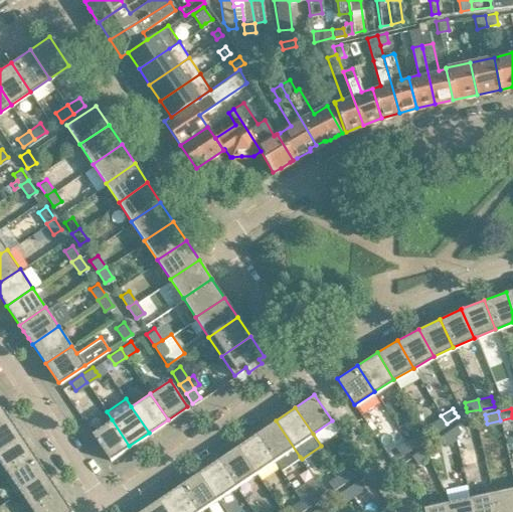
[(0,449),(20,435),(7,415),(0,420),(0,449)]
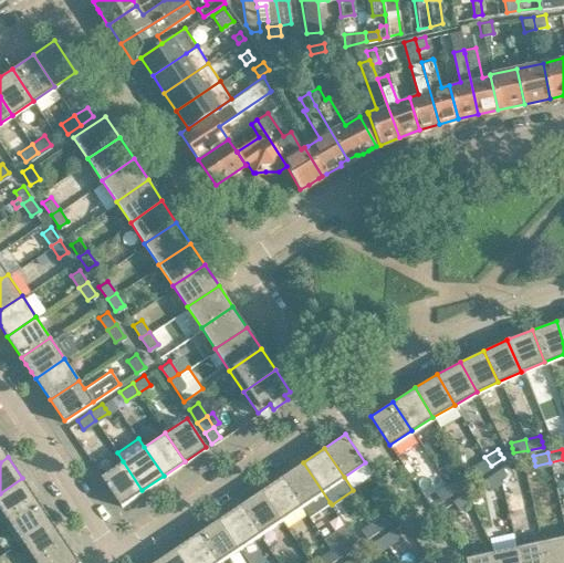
[(491,466),(484,457),(472,466),(476,470),(479,475),(491,466)]
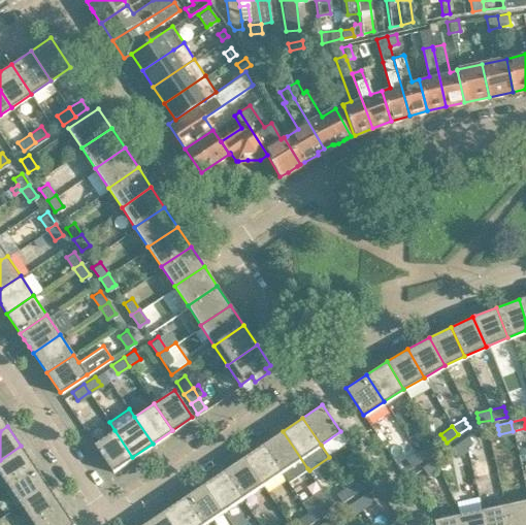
[(132,457),(114,430),(94,444),(112,470),(132,457)]
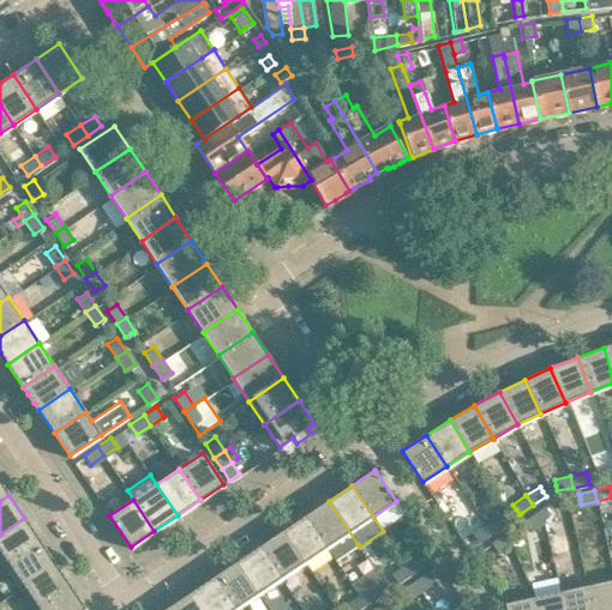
[(329,501),(306,515),(327,548),(335,560),(358,544),(329,501)]
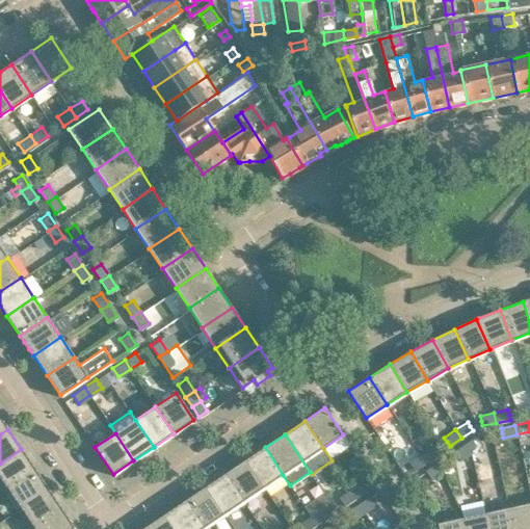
[(476,435),(465,443),(470,451),(482,444),(476,435)]
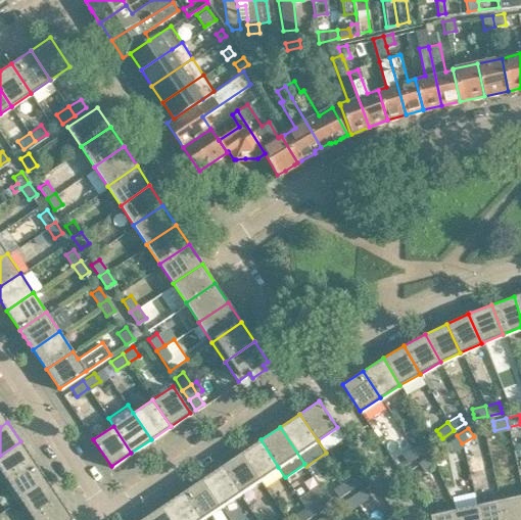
[(462,443),(457,435),(445,443),(447,447),(451,452),(462,443)]
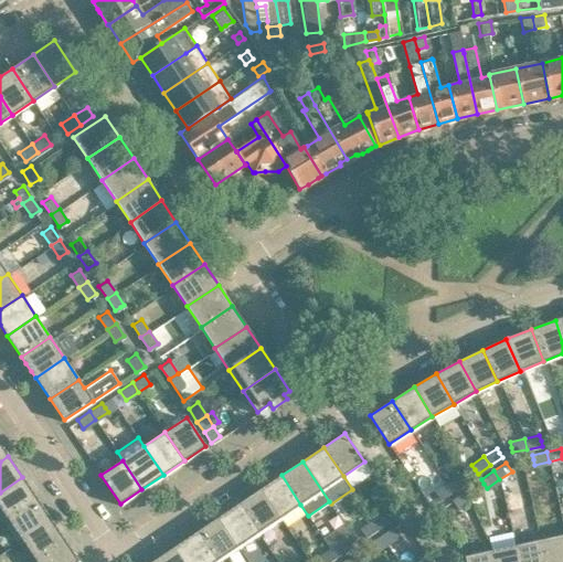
[(458,474),(446,481),(452,490),(464,483),(461,478),(458,474)]
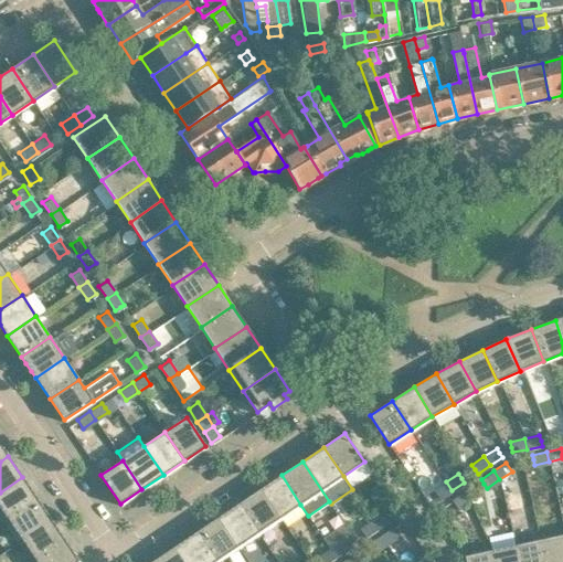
[(279,518),(291,510),(300,505),(282,475),(261,489),(279,518)]
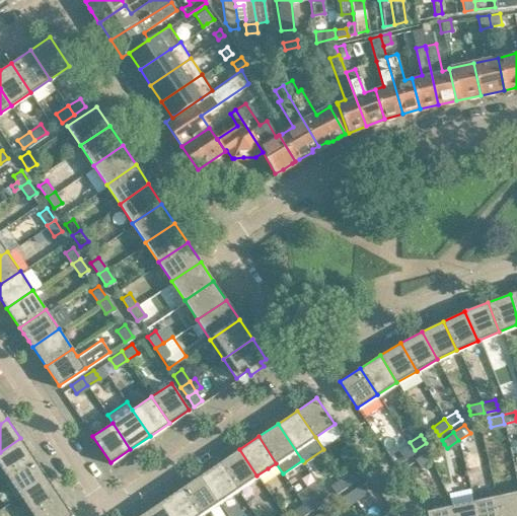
[(0,464),(2,468),(7,475),(17,468),(33,457),(20,438),(0,452),(0,464)]
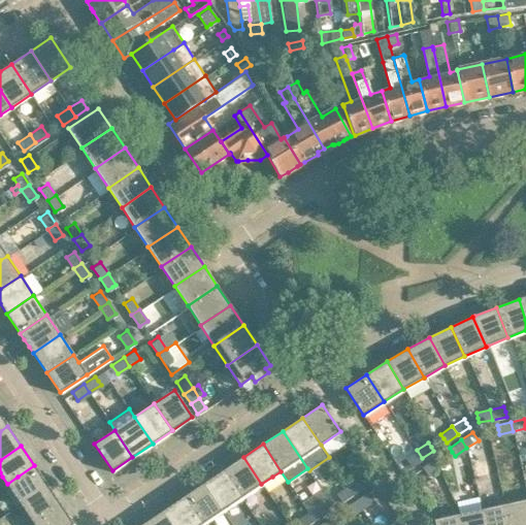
[(422,458),(417,450),(404,458),(411,466),(422,458)]
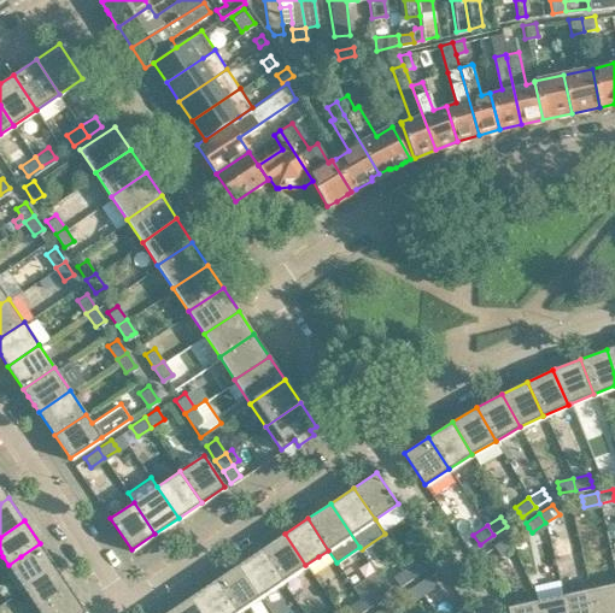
[(262,549),(267,556),(282,581),(305,565),(285,534),(262,549)]
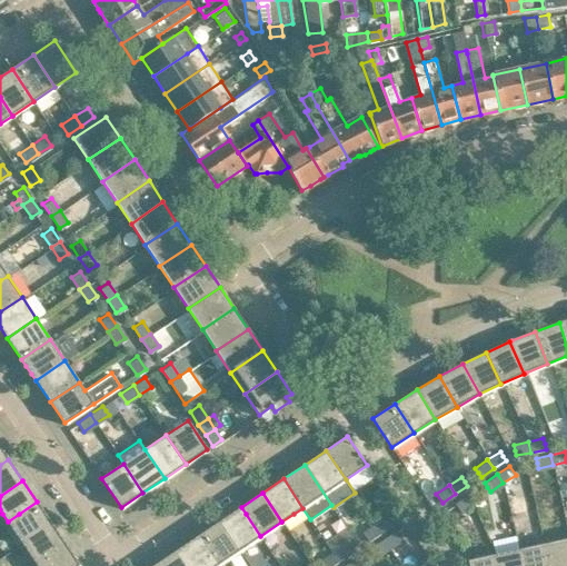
[(480,494),(471,498),(476,506),(485,502),(480,494)]
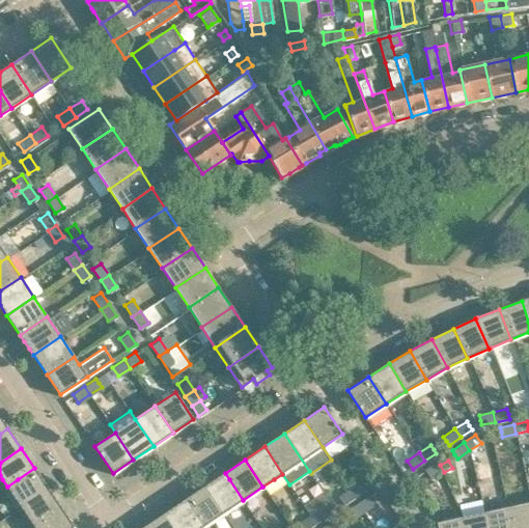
[(423,469),(429,477),(441,470),(438,466),(436,462),(423,469)]
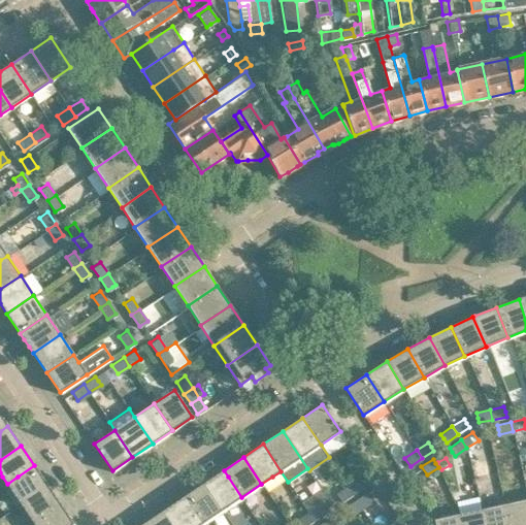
[(34,465),(18,477),(7,484),(21,503),(47,485),(34,465)]
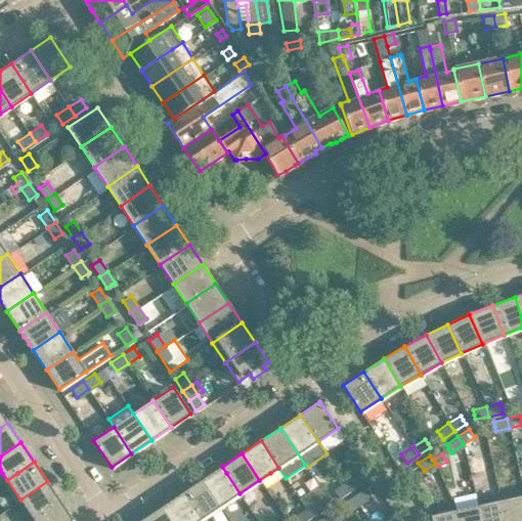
[(222,467),(203,480),(220,507),(240,493),(226,473),(222,467)]
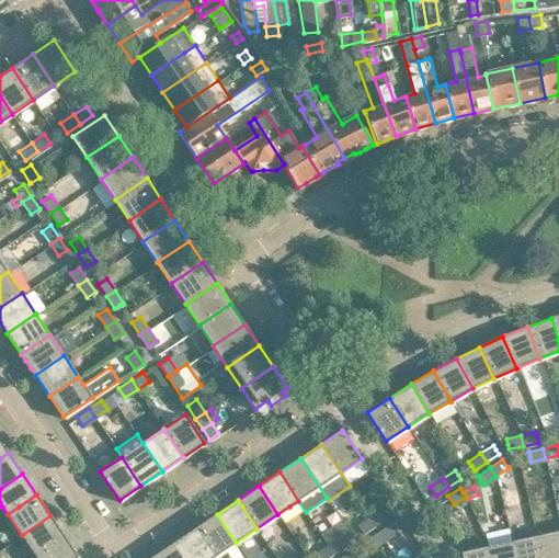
[(380,508),(368,515),(375,524),(387,516),(380,508)]
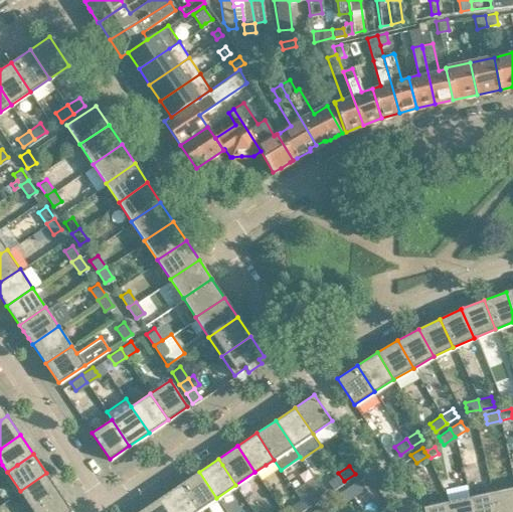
[(199,472),(179,485),(197,511),(216,498),(199,472)]
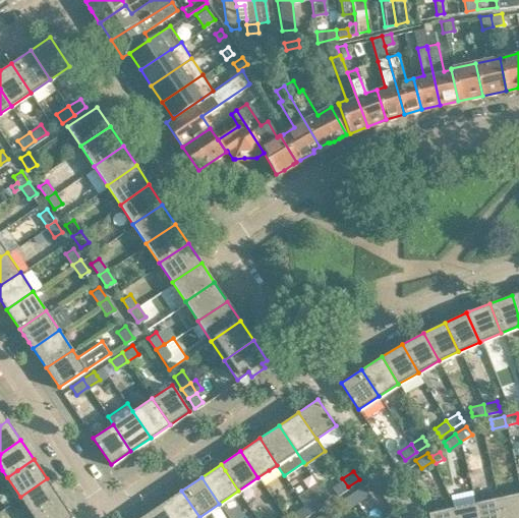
[(33,516),(60,498),(47,478),(20,497),(33,516)]
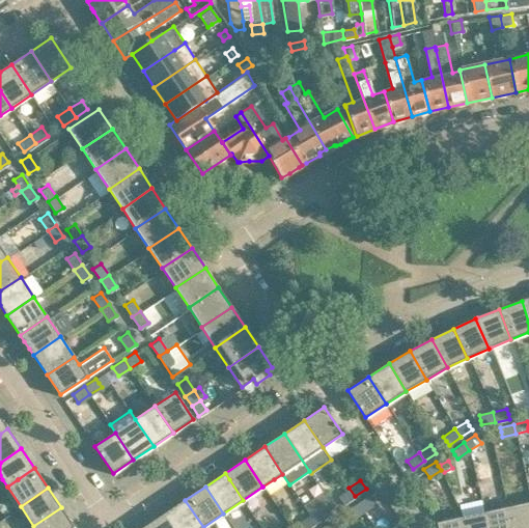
[(343,504),(355,496),(349,488),(337,496),(343,504)]
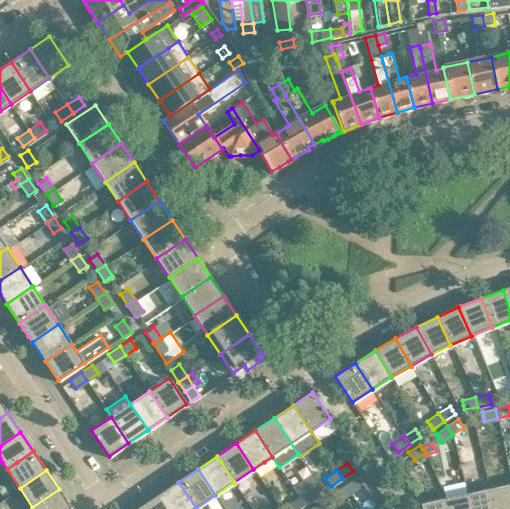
[(311,473),(292,486),(298,496),(304,504),(323,491),(311,473)]
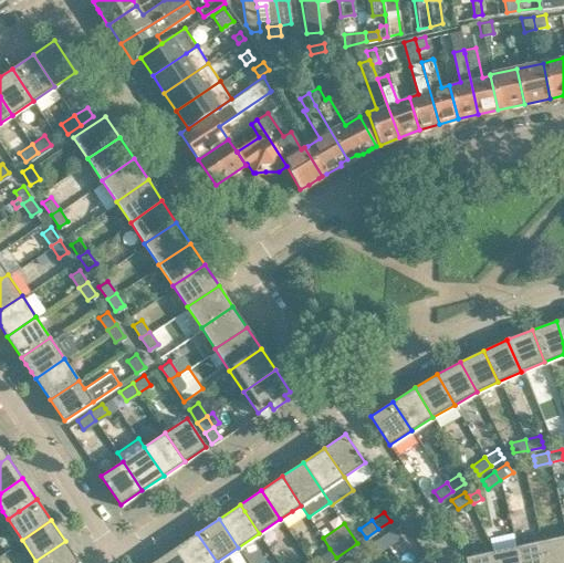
[(394,527),(382,534),(387,544),(399,535),(394,527)]
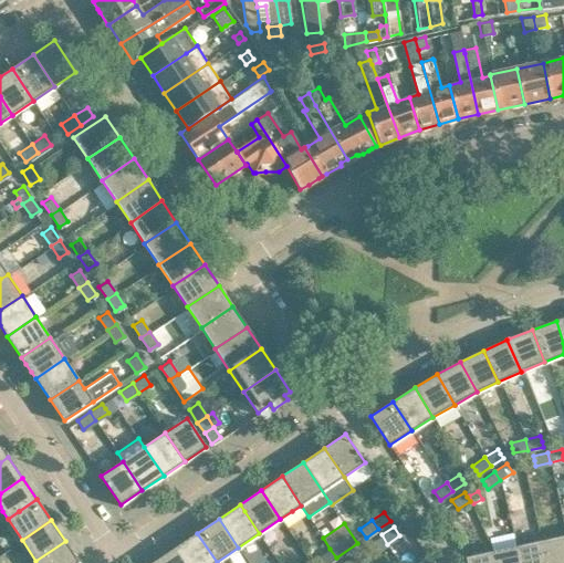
[(197,533),(176,546),(187,562),(215,562),(217,562),(197,533)]
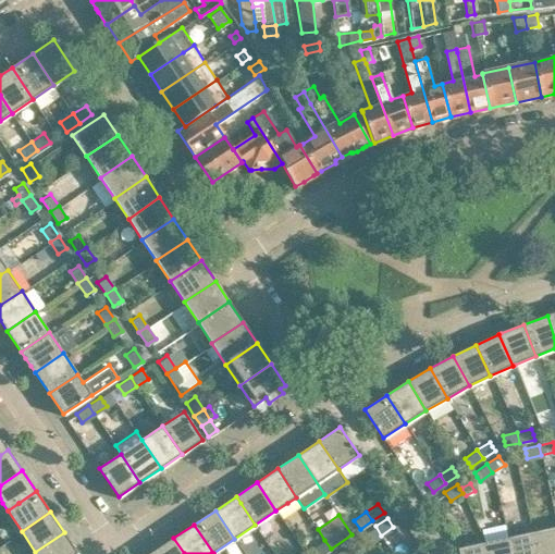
[(369,543),(381,536),(375,526),(364,534),(369,543)]
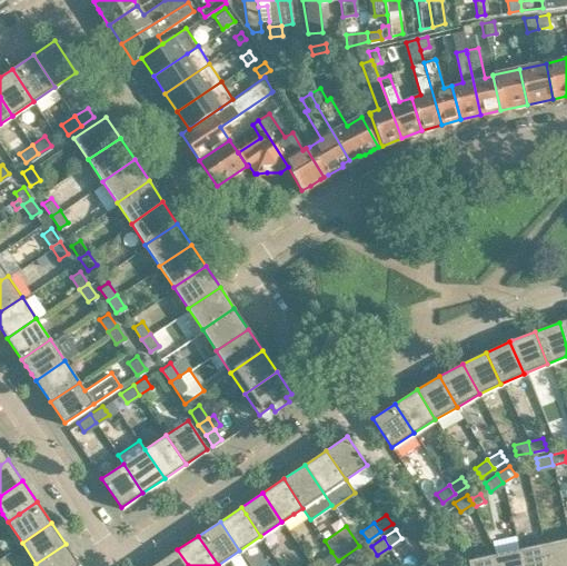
[(547,565),(566,565),(566,538),(543,544),(547,565)]
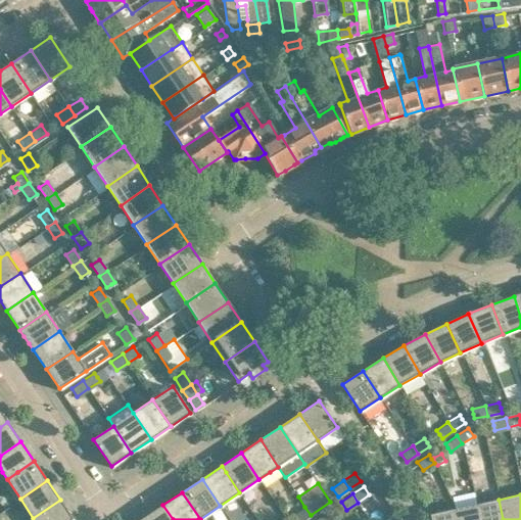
[(72,519),(73,519),(60,500),(33,518),(34,519),(72,519)]
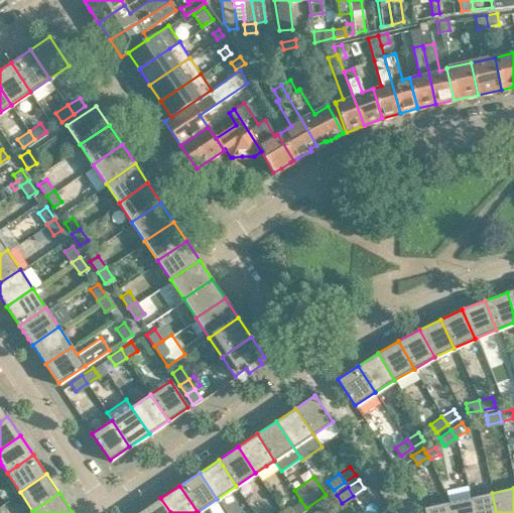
[(470,498),(472,512),(496,512),(492,493),(470,498)]
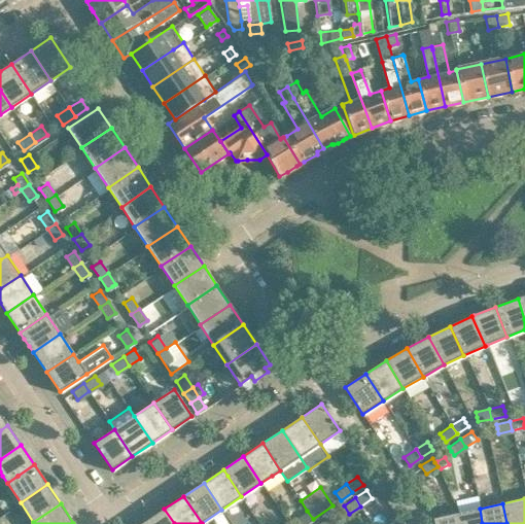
[(174,523),(164,509),(144,522),(145,523),(174,523)]
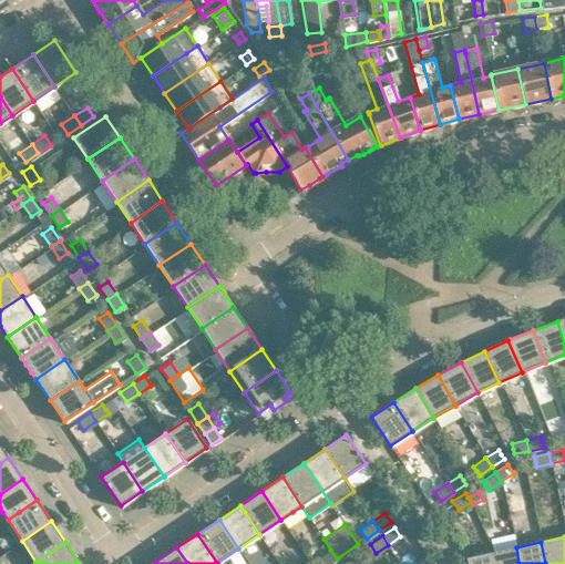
[(493,563),(519,563),(516,547),(491,553),(493,563)]
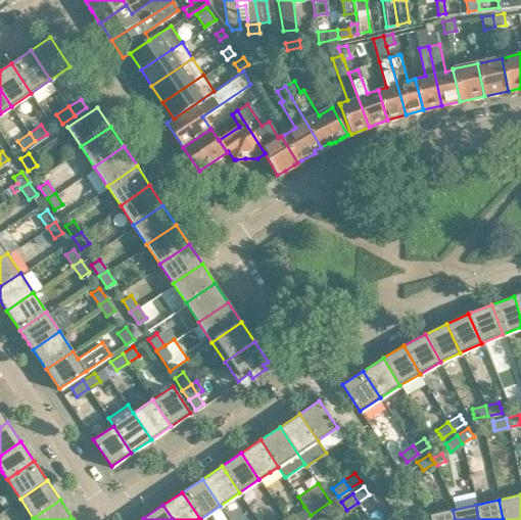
[(297,519),(301,519),(311,515),(304,507),(293,514),(297,519)]
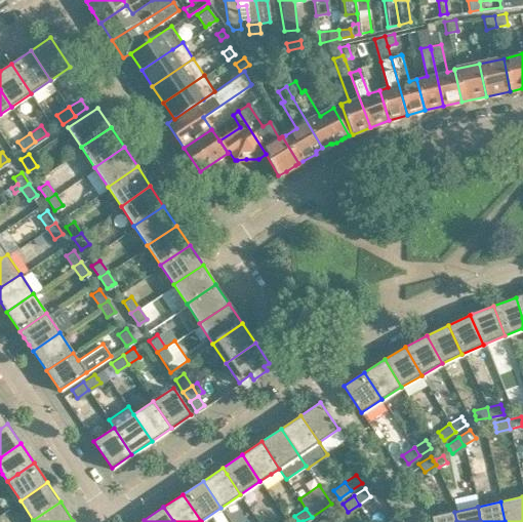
[(456,521),(454,512),(432,517),(432,521),(456,521)]
